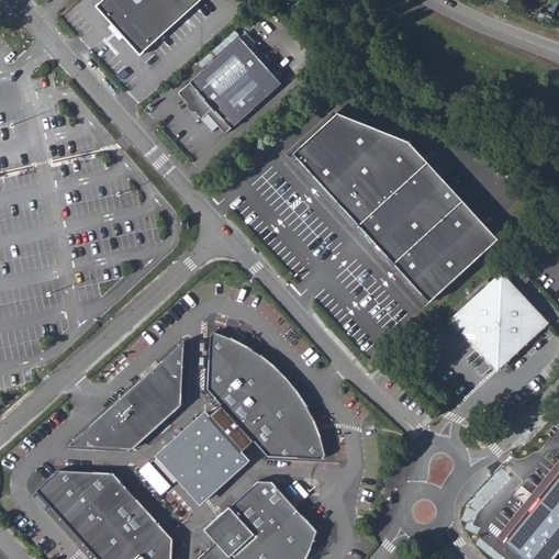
[(138,58),(201,0),(102,0),(93,8),(138,58)]
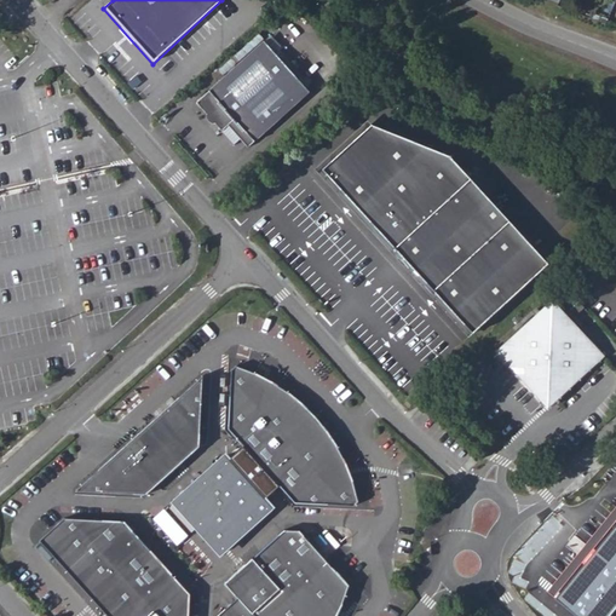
[(231,61),(235,65),(260,42),(257,38),(231,61)]
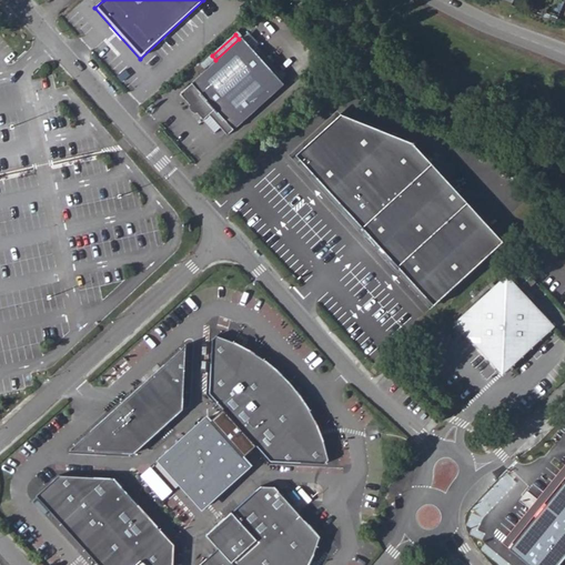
[(240,40),(178,97),(201,123),(207,118),(213,112),(230,132),(281,86),(240,40)]
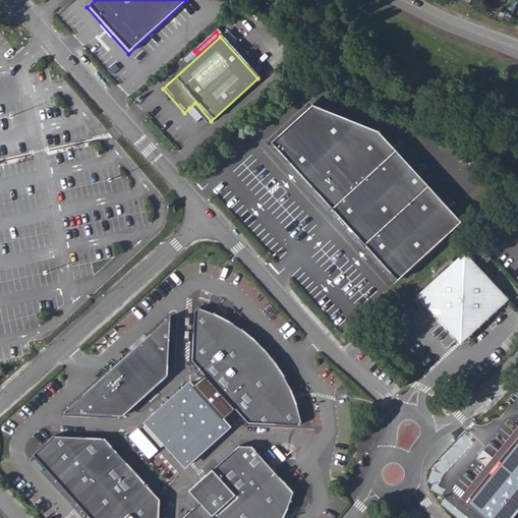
[(211,121),(195,103),(189,108),(206,126),(211,121)]
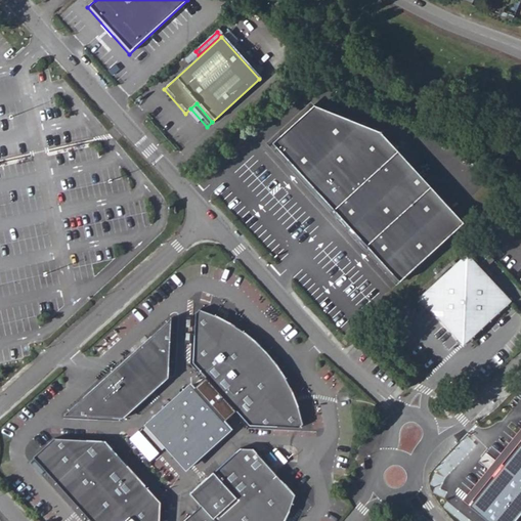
[(379,130),(313,103),(271,141),(399,279),(458,225),(463,221),(379,130)]
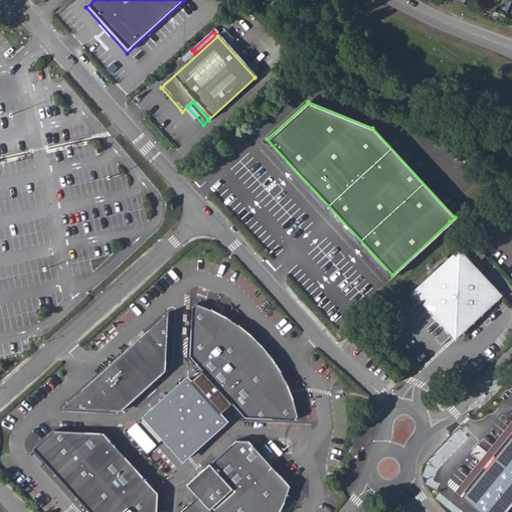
[(467,240),(411,292),(454,337),(498,295),(471,267),(466,262),(477,251),(467,240)]
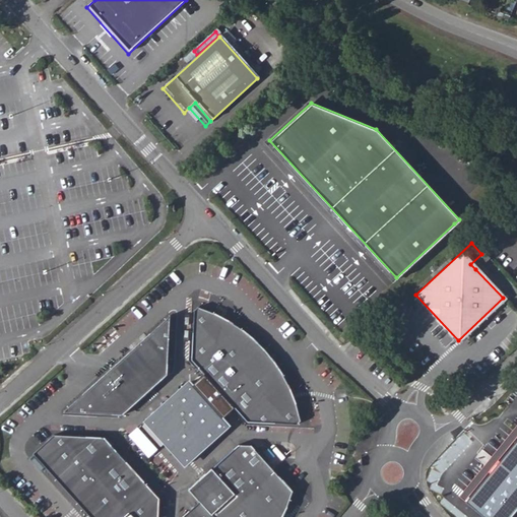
[(481,254),(470,264),(475,269),(487,259),(481,254)]
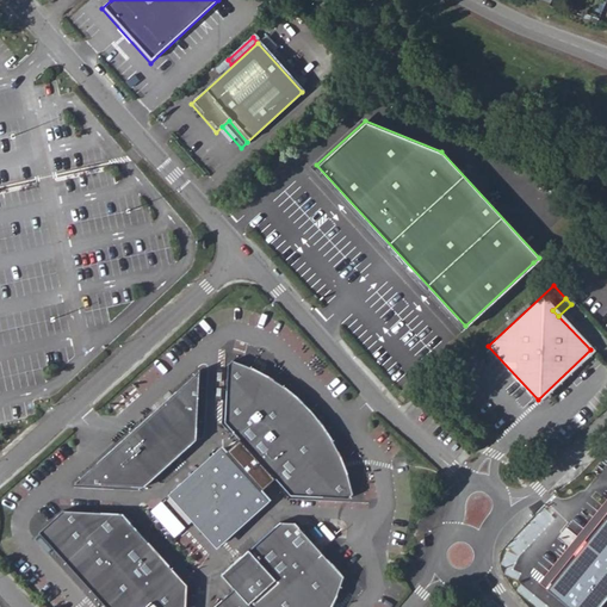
[(230,357),(225,360),(222,432),(282,500),(346,495),(351,491),(339,453),(321,422),(297,395),(267,373),(230,357)]
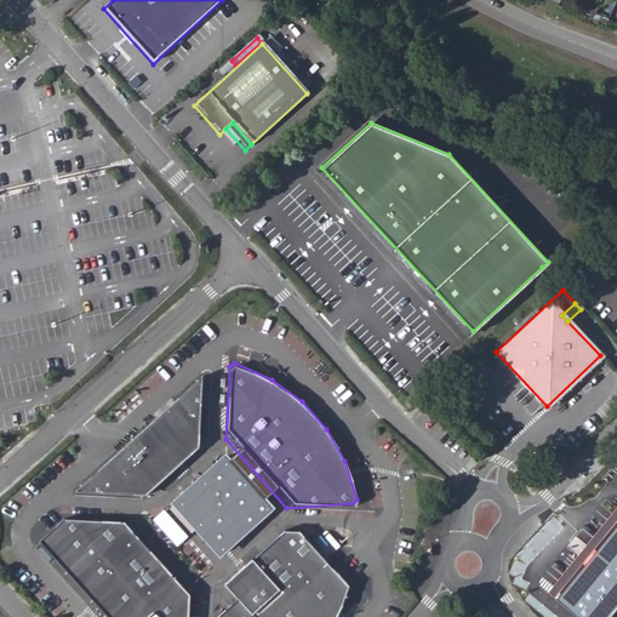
[(200,381),(70,497),(142,501),(196,451),(200,381)]
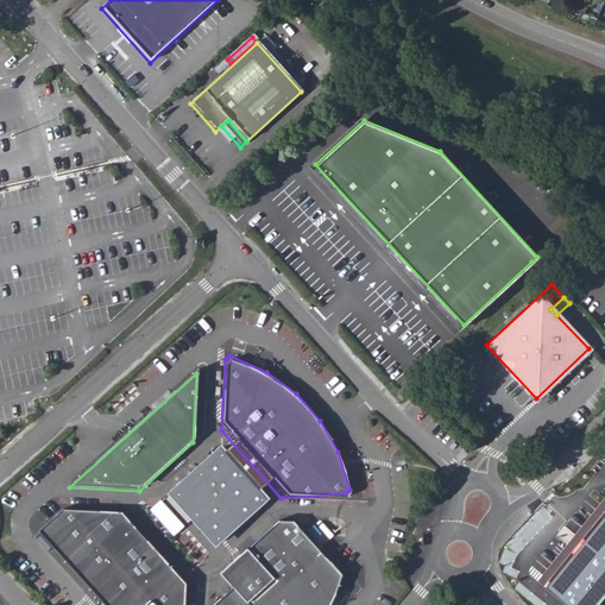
[(260,504),(216,454),(177,490),(222,539),(260,504)]
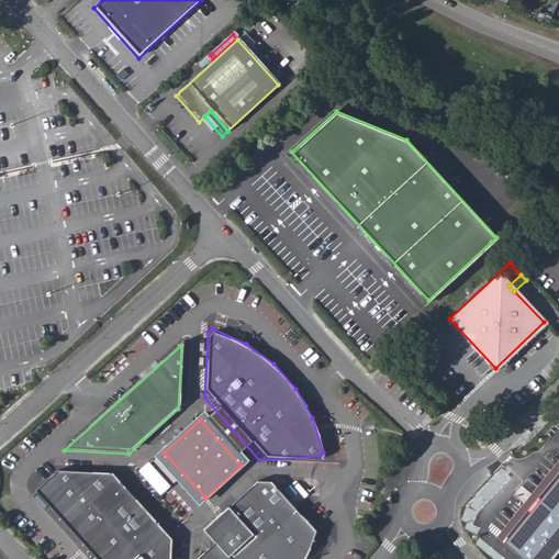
[(205,498),(164,453),(159,457),(200,502),(205,498)]
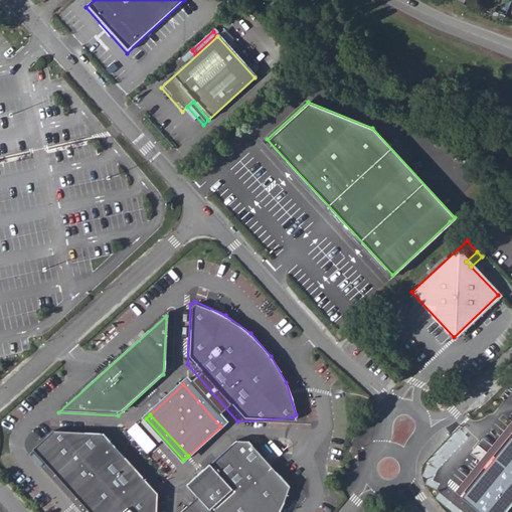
[(51,435),(33,451),(88,511),(154,511),(156,493),(107,438),(51,435)]
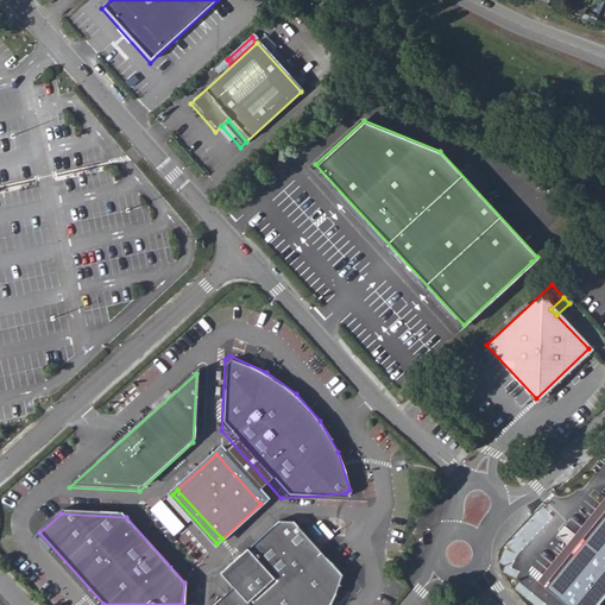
[(228,592),(214,604),(331,604),(333,600),(341,581),(292,528),(273,527),(216,578),(228,592)]
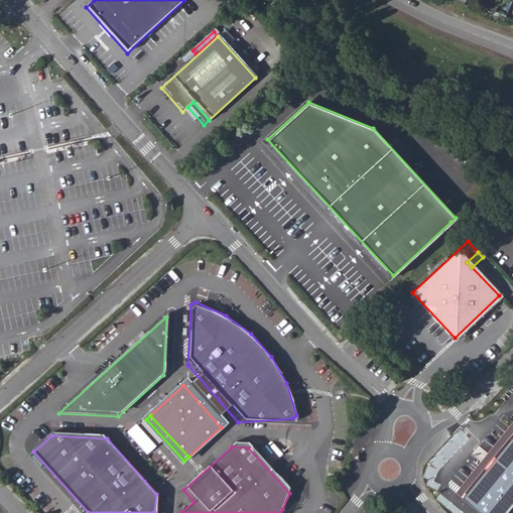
[(453,498),(470,512),(509,512),(507,510),(512,502),(512,466),(492,450),(476,469),(485,477),(478,486),(469,479),(453,498)]
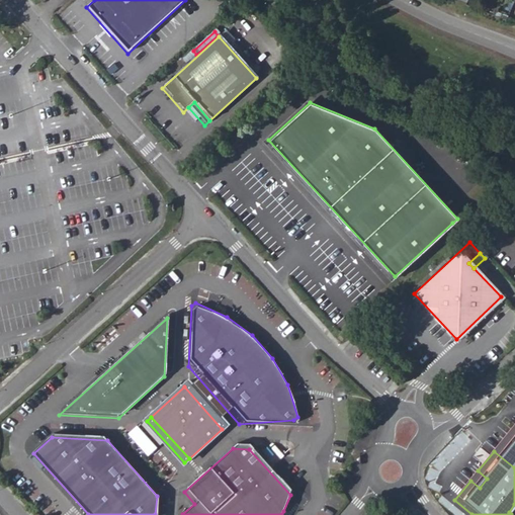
[(343,478),(339,474),(334,481),(338,484),(343,478)]
